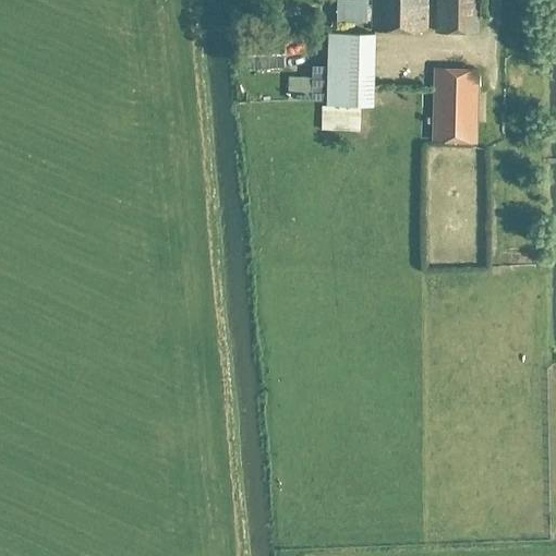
[(373,1),(373,26),(373,33),(428,34),(428,0),(373,0),(374,1),(373,1)]
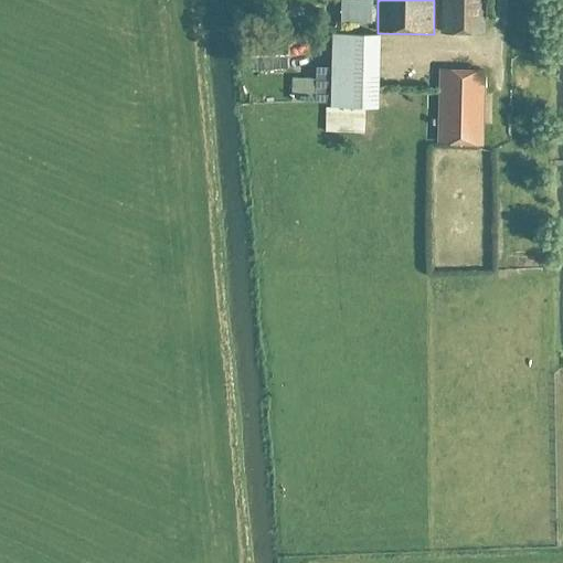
[(444,0),(444,34),(486,35),(486,0),(444,0)]
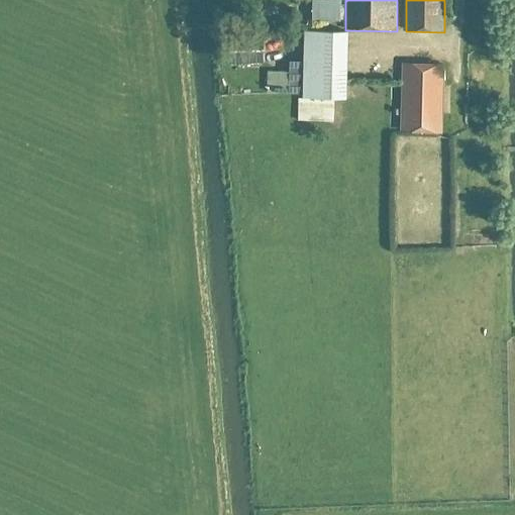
[(345,24),(345,1),(313,1),(313,23),(345,24)]
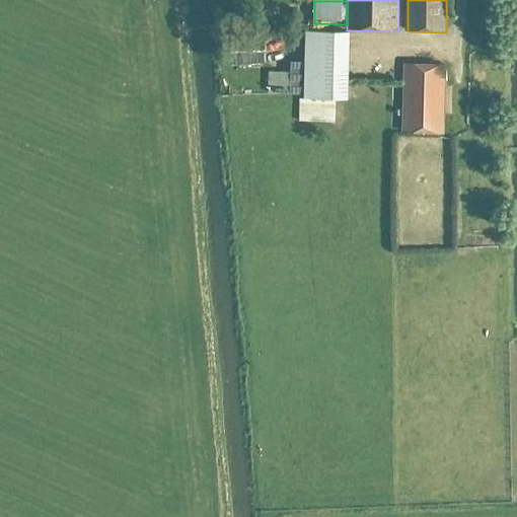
[(229,38),(229,52),(229,67),(267,65),(265,37),(271,37),(270,23),(259,23),(259,37),(229,38)]
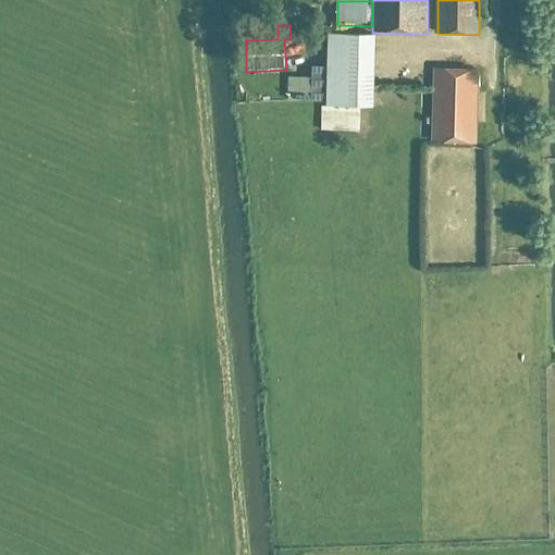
[(373,108),(374,35),(329,34),(328,107),(373,108)]
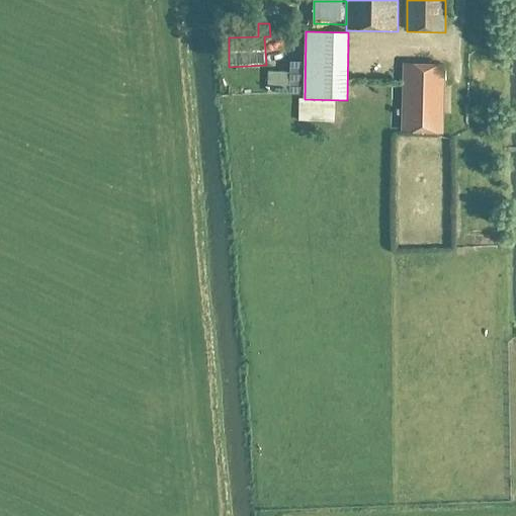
[(302,94),(303,64),(290,64),(290,73),(289,93),(302,94)]
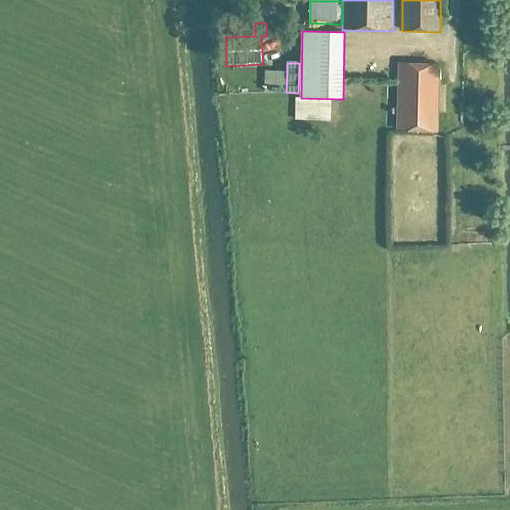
[(437,135),(438,64),(400,63),(399,134),(437,135)]
